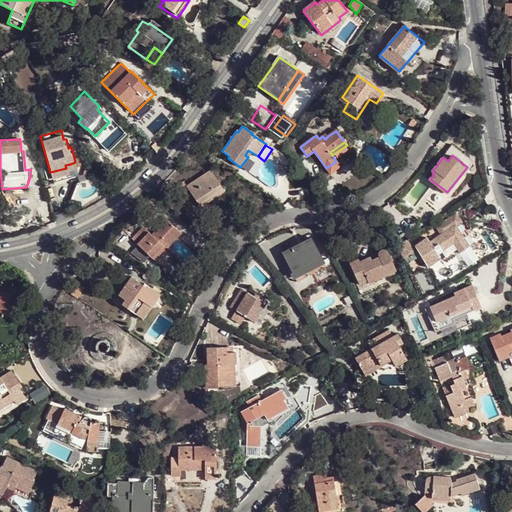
[(341,167),(336,161),(326,168),(330,174),(341,167)]
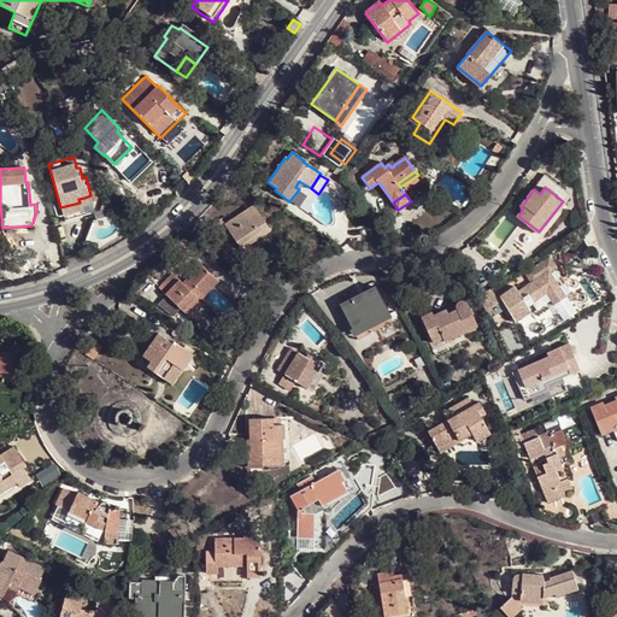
[(274,230),(257,204),(228,223),(224,217),(217,222),(227,235),(233,230),(245,248),(274,230)]
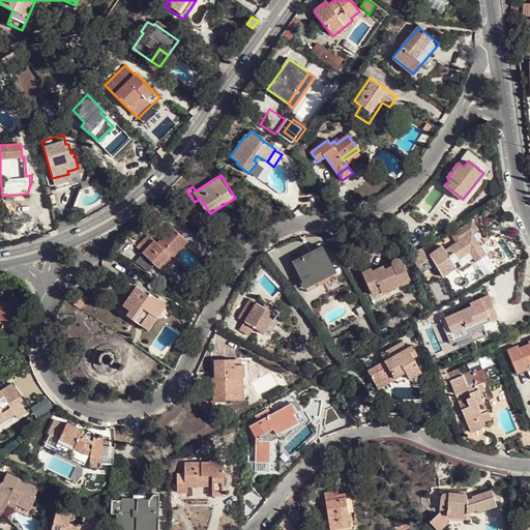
[(474,199),(484,185),(481,184),(472,198),(474,199)]
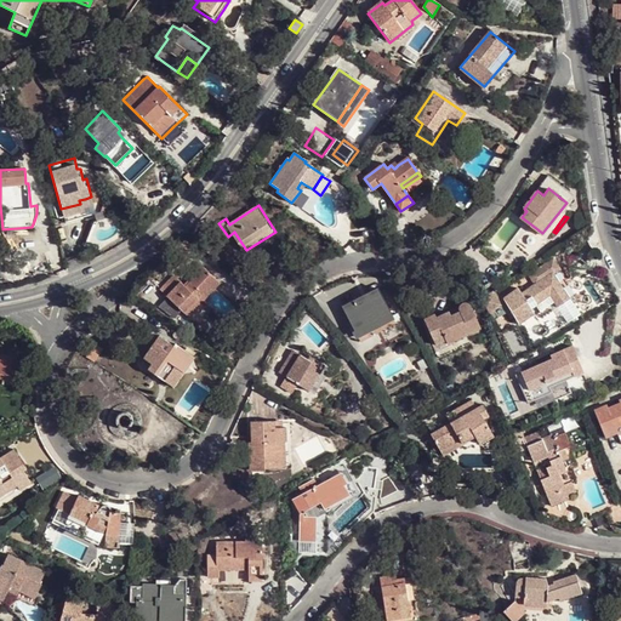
[(605,268),(599,254),(594,252),(590,266),(604,272),(605,268)]
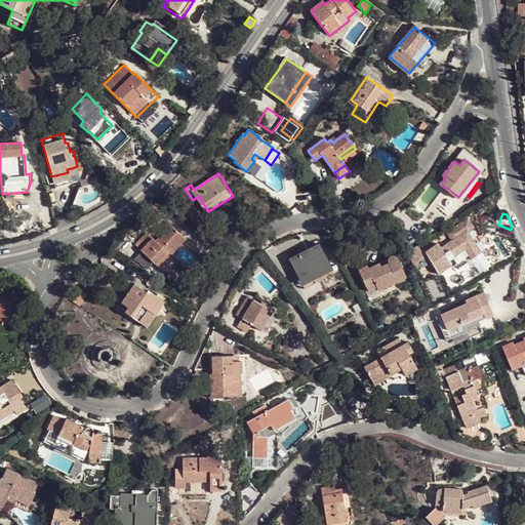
[(142,250),(154,263),(159,268),(170,255),(167,252),(170,249),(173,251),(182,244),(186,239),(169,225),(164,230),(166,233),(157,242),(147,233),(135,245),(142,250)]
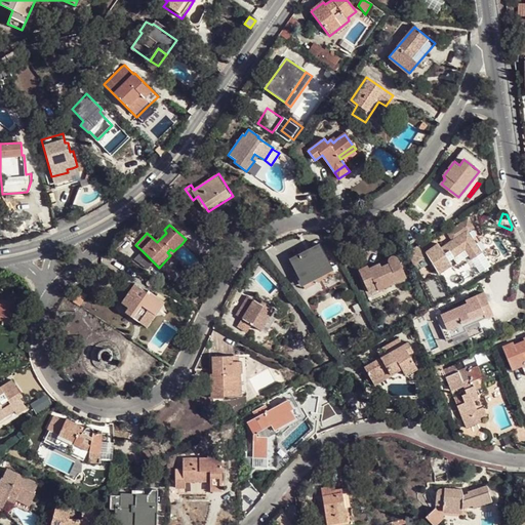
[(438,244),(425,252),(440,275),(452,266),(450,261),(465,251),(471,260),(482,252),(482,250),(488,245),(481,236),(474,226),(441,248),(438,244)]
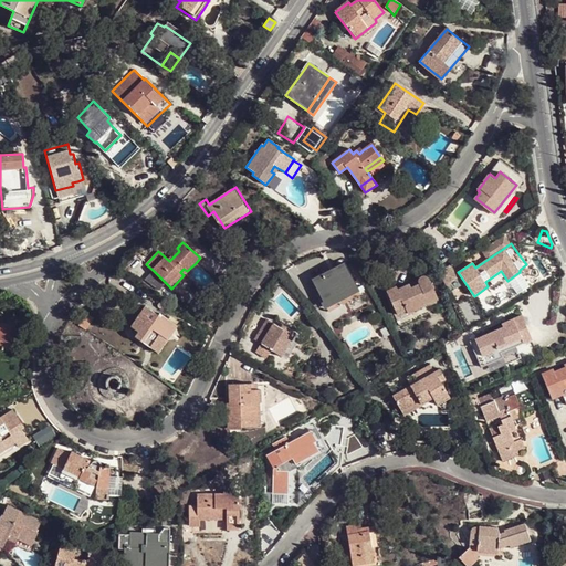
[(324,302),(357,285),(345,263),(312,280),(324,302)]
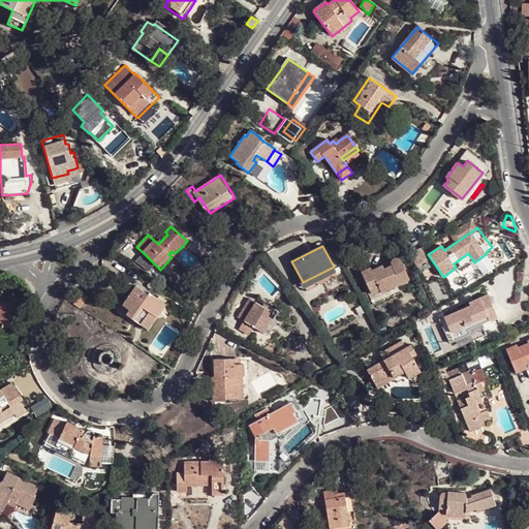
[(148,273),(155,265),(143,252),(135,261),(148,273)]
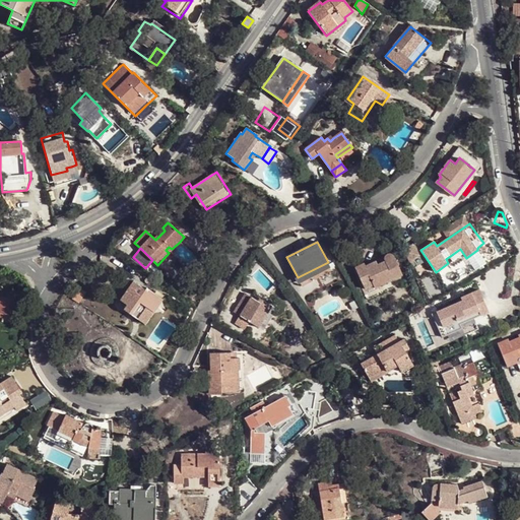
[(378,264),(376,260),(365,265),(364,263),(354,267),(365,289),(373,285),(374,288),(403,275),(394,257),(394,256),(392,254),(391,254),(390,254),(388,254),(387,254),(385,255),(384,257),(384,258),(384,260),(384,261),(378,264)]
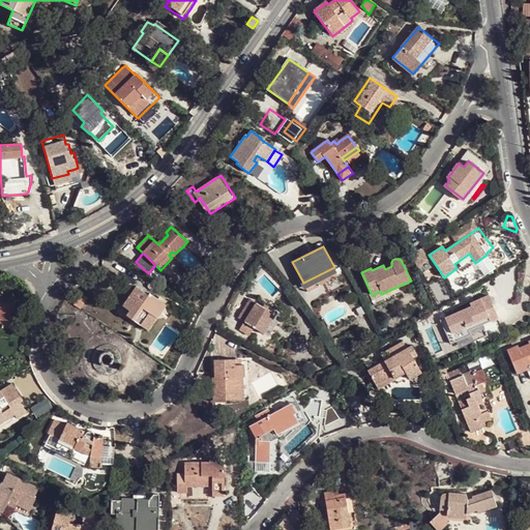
[(336,272),(334,267),(303,283),(305,288),(336,272)]
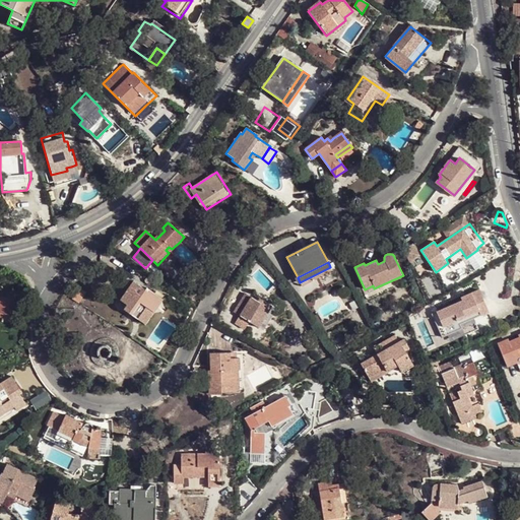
[(126,305),(123,310),(145,324),(163,299),(146,287),(144,289),(133,281),(126,290),(120,300),(126,305)]
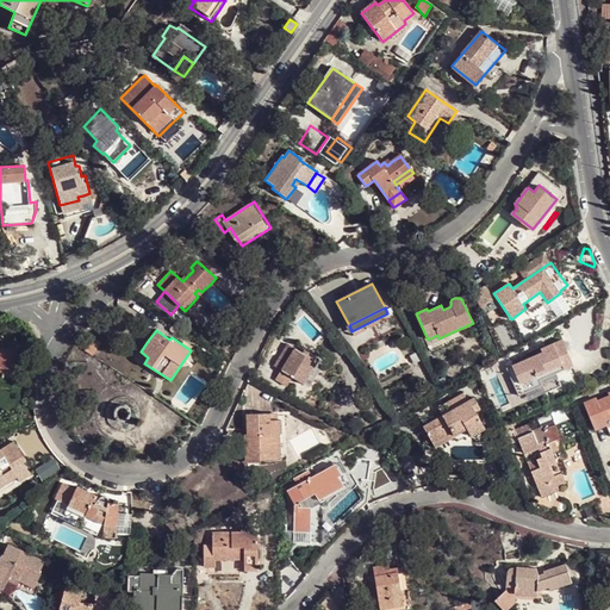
[(89,336),(86,342),(94,347),(98,342),(89,336)]
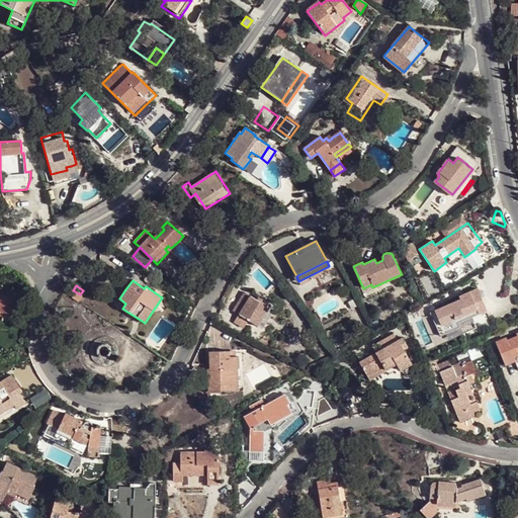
[(459,298),(430,313),(440,336),(460,328),(462,334),(470,331),(465,320),(488,311),(483,299),(478,287),(458,295),(459,298)]
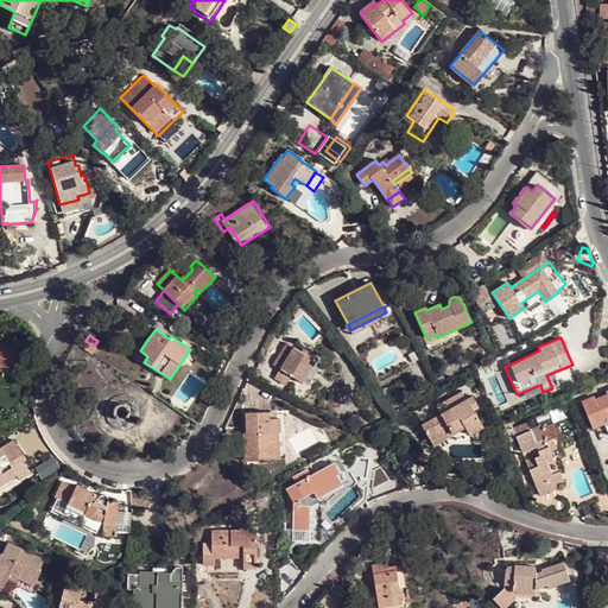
[(94,346),(86,341),(81,348),(89,353),(94,346)]
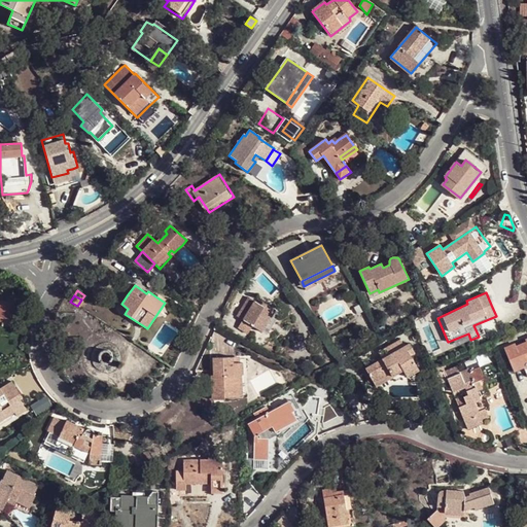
[(264,307),(260,305),(248,297),(237,317),(242,320),(238,328),(248,334),(252,327),(261,331),(275,310),(266,304),(264,307)]
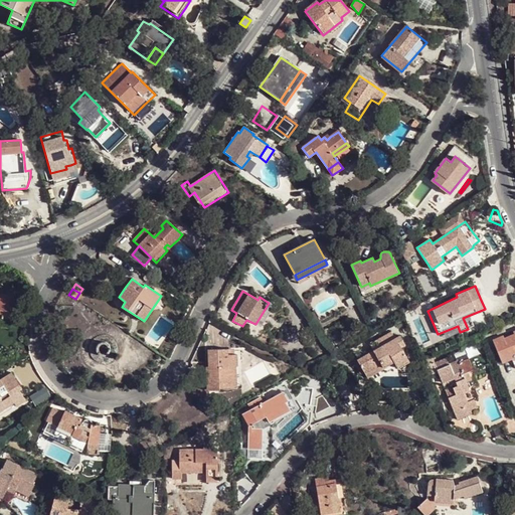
[(0,325),(10,327),(13,301),(0,299),(0,325)]
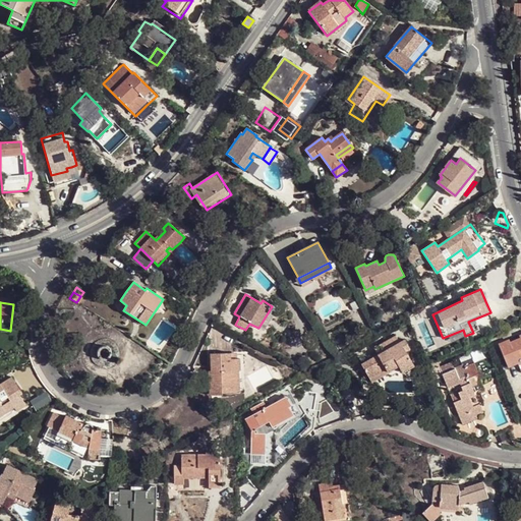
[(385,367),(387,371),(398,365),(402,372),(414,365),(406,351),(410,348),(404,340),(399,342),(395,335),(373,348),(377,354),(361,363),(368,377),(385,367)]
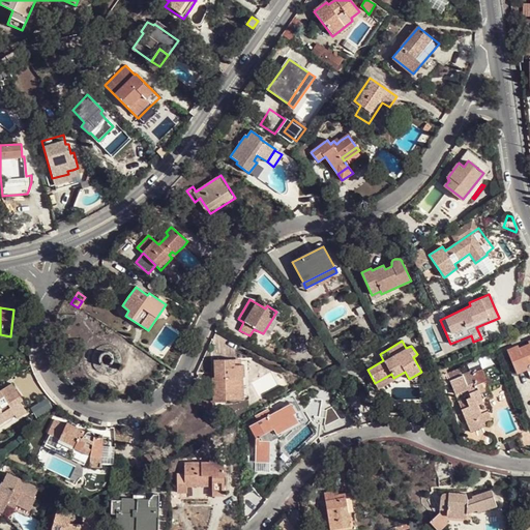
[(529,341),(529,342),(529,345),(519,349),(518,347),(507,351),(517,373),(527,369),(529,374),(529,341)]
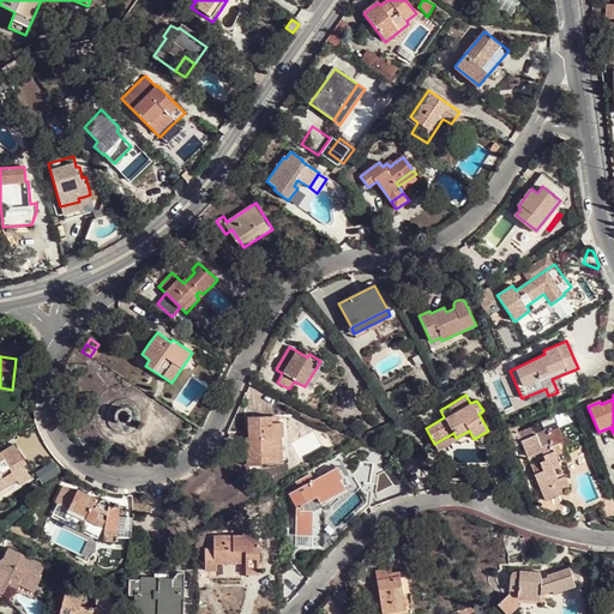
[(130,421),(131,419),(132,416),(131,414),(130,411),(128,410),(126,409),(122,409),(120,409),(118,410),(116,413),(115,415),(115,419),(116,421),(119,422),(120,425),(124,425),(126,425),(128,423),(130,421)]
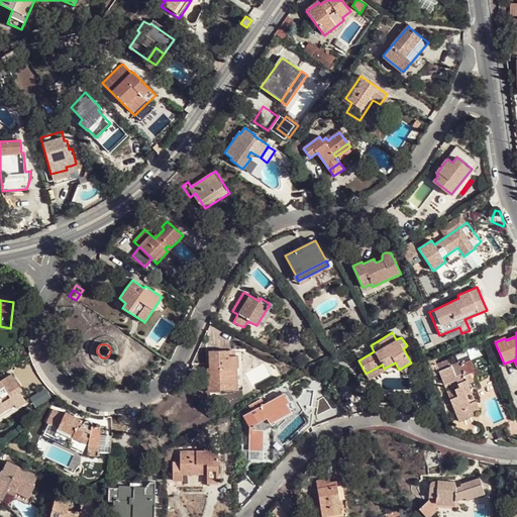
[(232,369),(240,368),(245,368),(245,352),(229,352),(229,350),(208,350),(209,369),(209,390),(232,389),(232,369)]
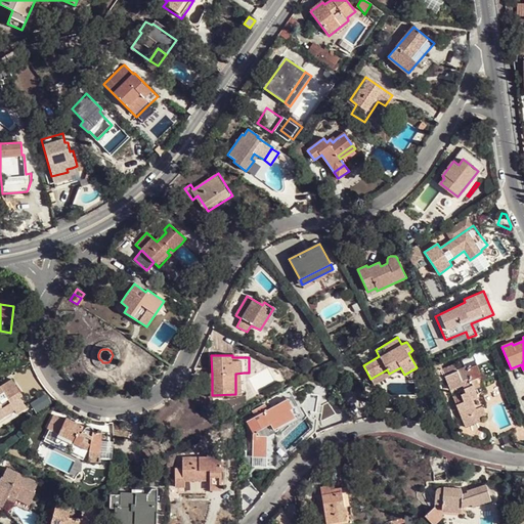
[(454,364),(442,369),(450,391),(459,388),(461,392),(464,391),(465,393),(461,395),(461,394),(452,397),(464,425),(481,418),(486,416),(483,407),(486,405),(483,396),(478,398),(475,389),(480,387),(477,379),(481,377),(477,366),(467,370),(466,367),(457,370),(454,364)]
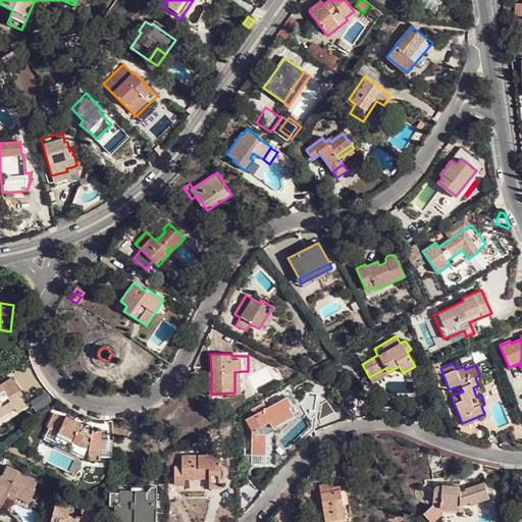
[(371,381),(387,372),(385,368),(369,377),(371,381)]
